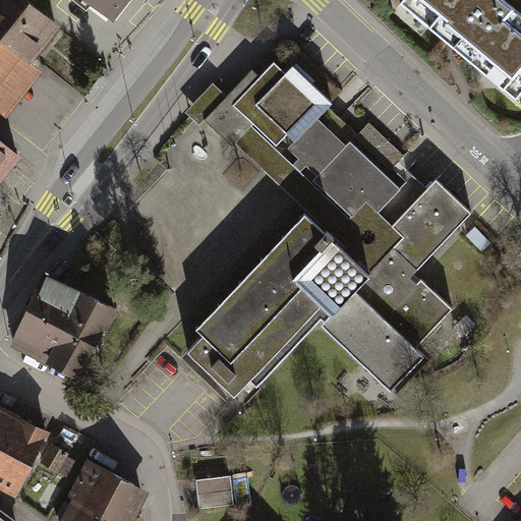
[(62,24),(31,0),(0,0),(0,115),(5,120),(43,70),(34,63),(62,24)]
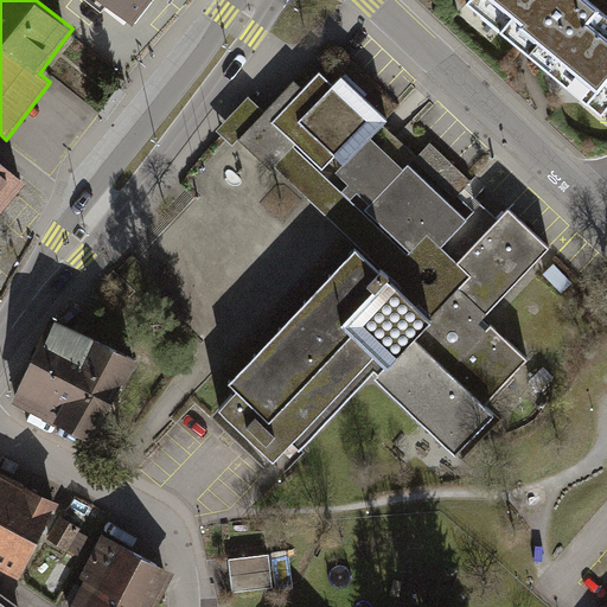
[(151,0),(101,0),(133,24),(151,0)]
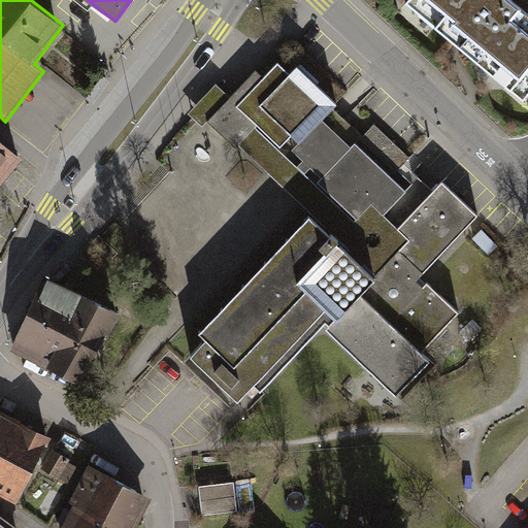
[(428,0),(452,20),(450,23),(519,79),(527,68),(527,32),(510,18),(520,6),(512,0),(428,0)]
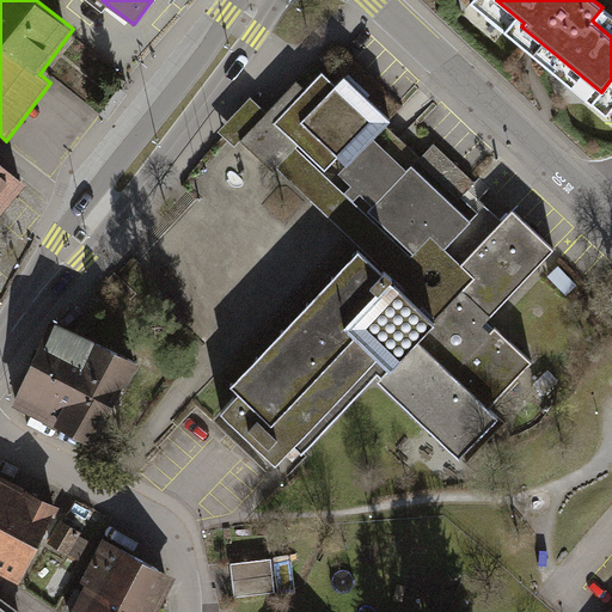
[(236,392),(213,420),(269,472),(368,367),(463,457),(499,420),(487,408),(531,361),(494,326),(489,331),(481,324),(552,248),(510,209),(502,219),(478,199),(487,188),(435,144),(421,157),(385,124),(389,121),(342,74),(335,83),(322,71),(305,89),(295,80),(240,140),(273,173),(277,169),(356,248),(226,383),(236,392)]
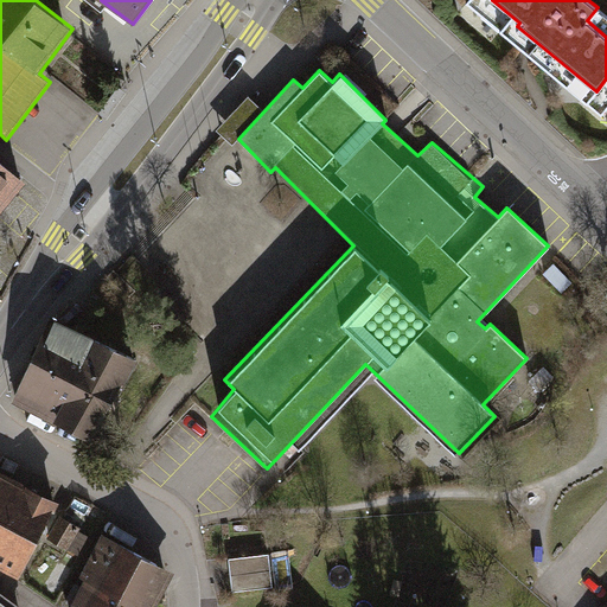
[(0,212),(29,179),(0,155),(0,212)]
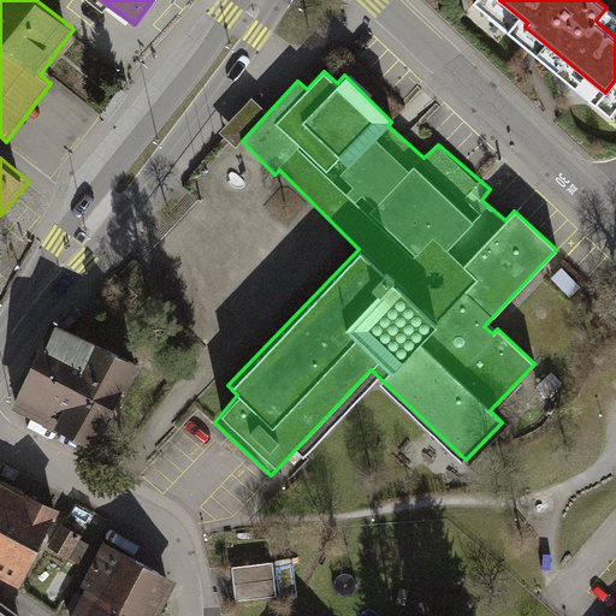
[(142,362),(53,319),(13,406),(59,430),(61,426),(98,444),(125,388),(129,389),(142,362)]
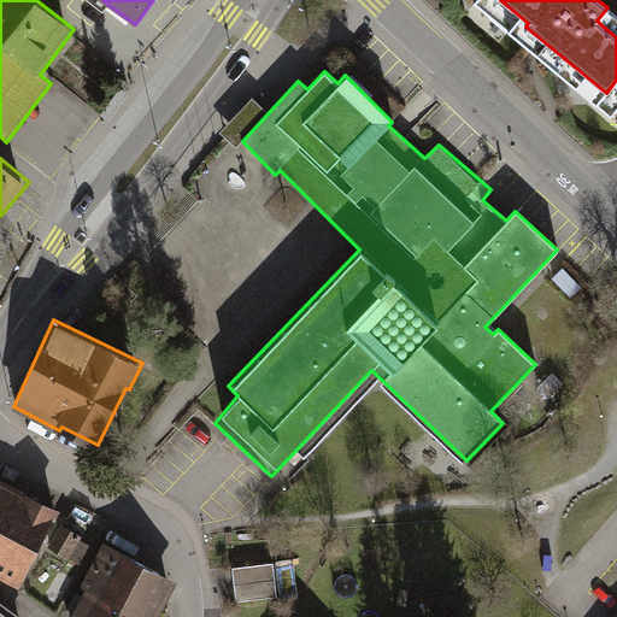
[(62,509),(0,476),(0,576),(21,588),(62,509)]
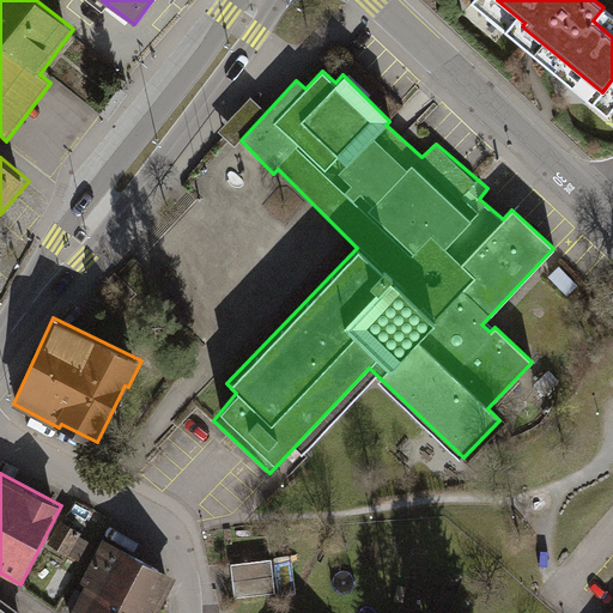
[(82,533),(61,521),(47,546),(70,556),(82,533)]
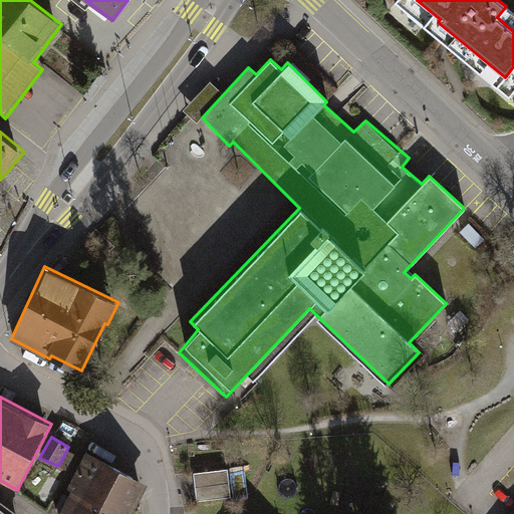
[(132,480),(87,455),(69,487),(76,490),(71,499),(65,495),(56,511),(60,513),(127,513),(144,487),(132,480)]
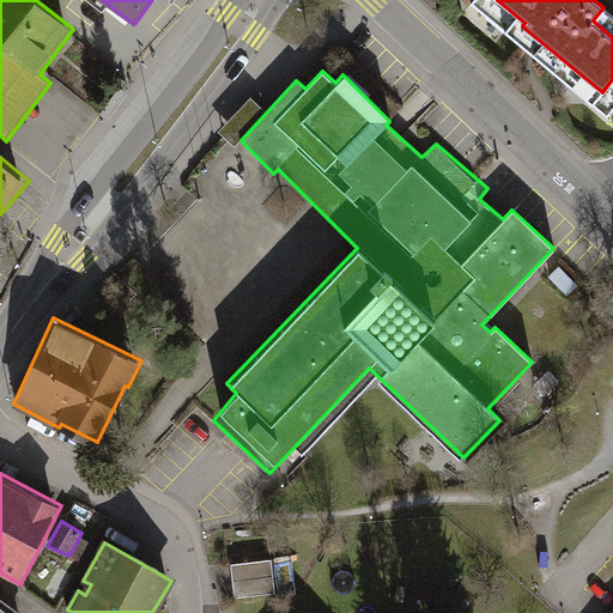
[(244,565),(248,598),(275,594),(272,562),(244,565)]
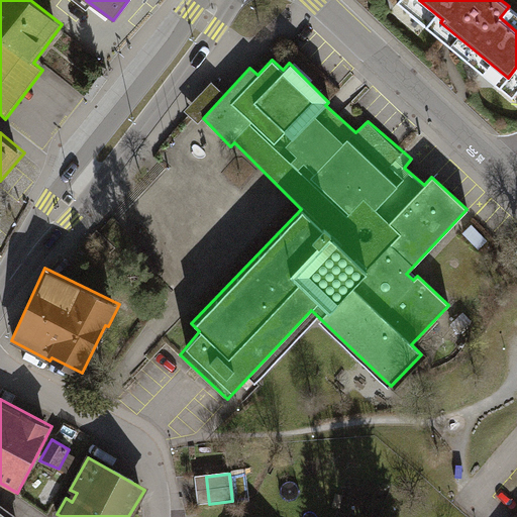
All buildings are outlined.
